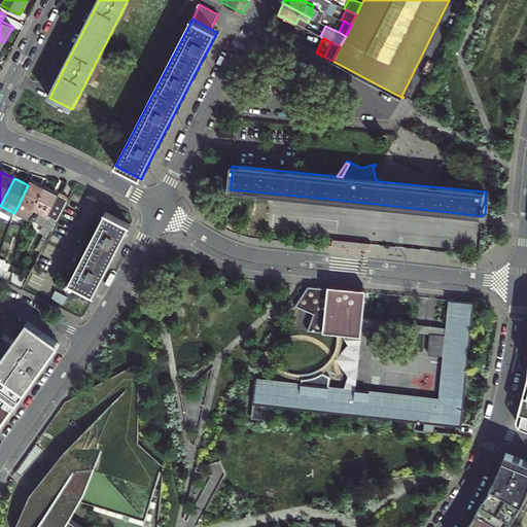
[(28,185),(15,211),(30,218),(33,213),(45,189),(39,186),(30,181),(28,185)]
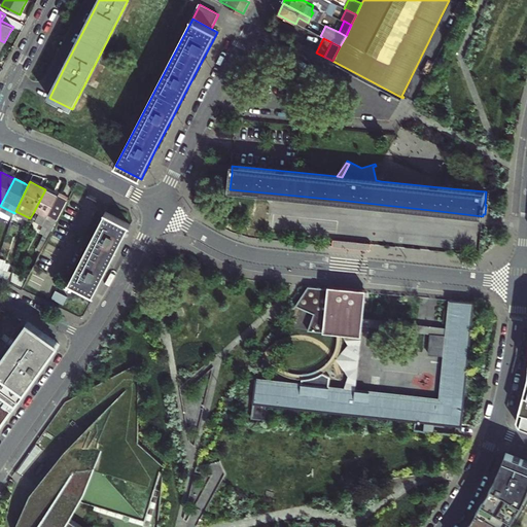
[(51,232),(68,201),(58,196),(45,189),(33,213),(38,215),(34,222),(43,227),(51,232)]
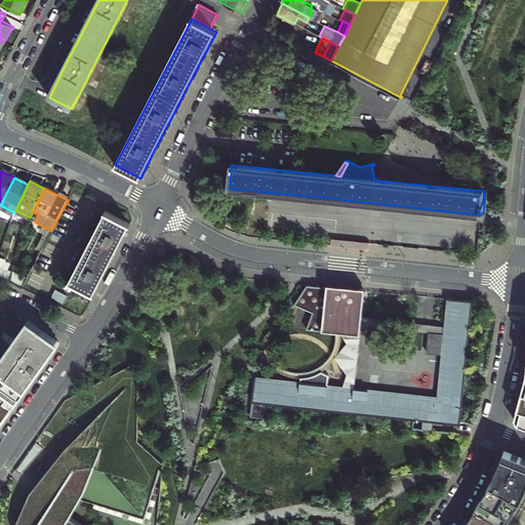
[(336,199),(274,193),(274,197),(336,204),(336,199)]
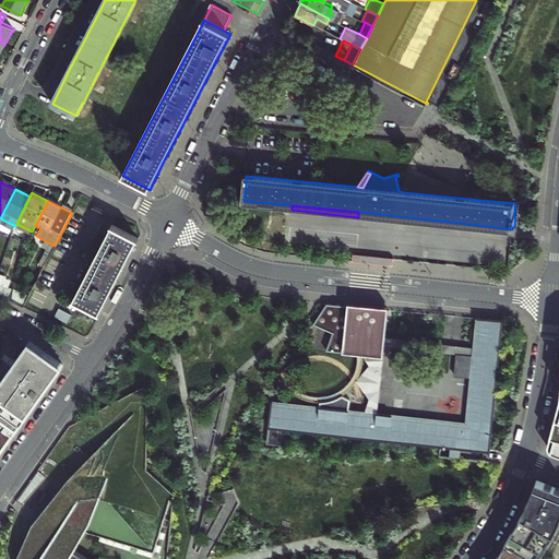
[(466,224),(397,216),(397,222),(465,228),(466,224)]
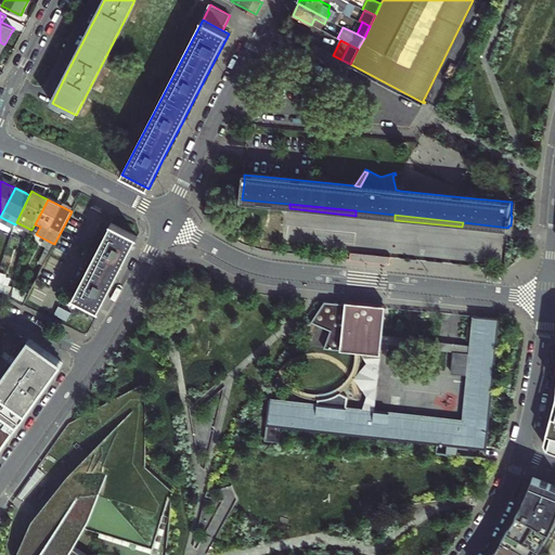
[(134,239),(137,239),(138,237),(112,223),(111,226),(111,227),(73,298),(98,311),(99,309),(98,309),(105,295),(107,291),(110,287),(124,259),(126,256),(128,253),(134,239)]
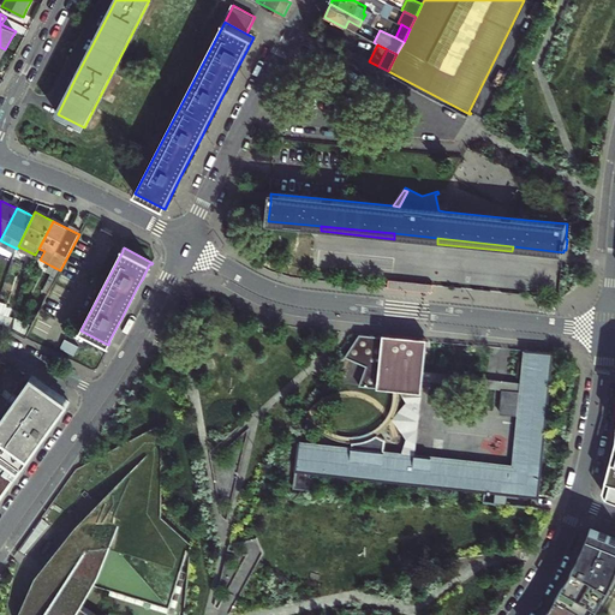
[(47,296),(60,270),(51,266),(46,274),(51,276),(41,293),(47,296)]
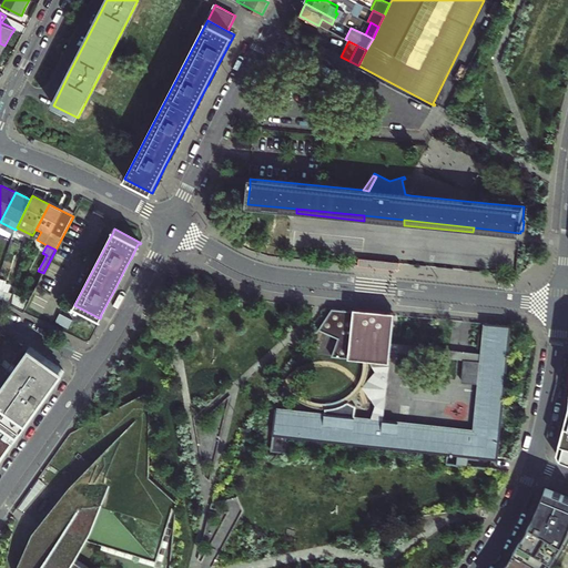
[(358,260),(357,264),(357,267),(377,269),(397,271),(398,264),(358,260)]
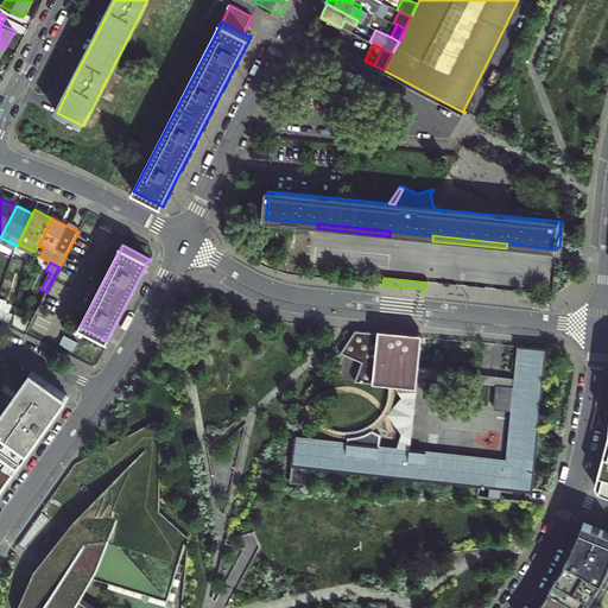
[(30,324),(14,317),(12,328),(25,335),(30,324)]
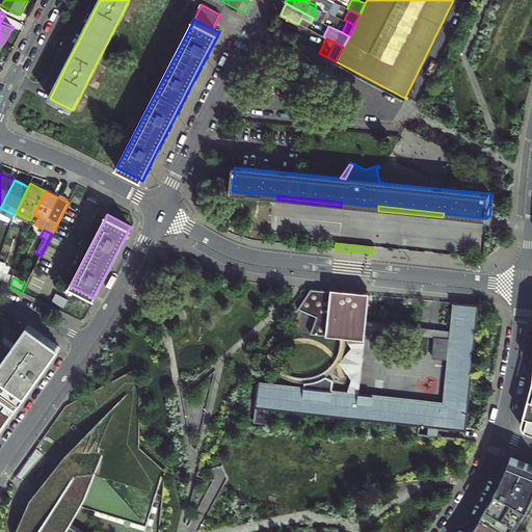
[(303,389),(358,395),(365,333),(365,324),(368,296),(368,293),(358,292),(329,289),(329,292),(312,290),(298,310),(318,316),(312,335),(342,339),(346,339),(352,349),(341,365),(353,381),(349,392),(342,391),(333,391),(334,381),(319,377),(312,379),(304,378),(303,389)]
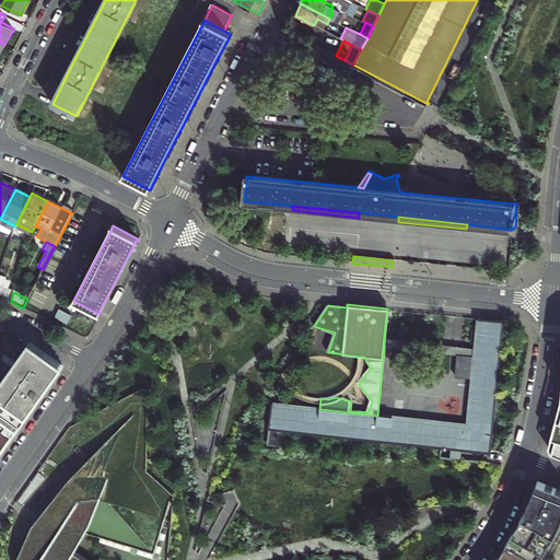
[(58,308),(54,317),(66,324),(70,316),(58,308)]
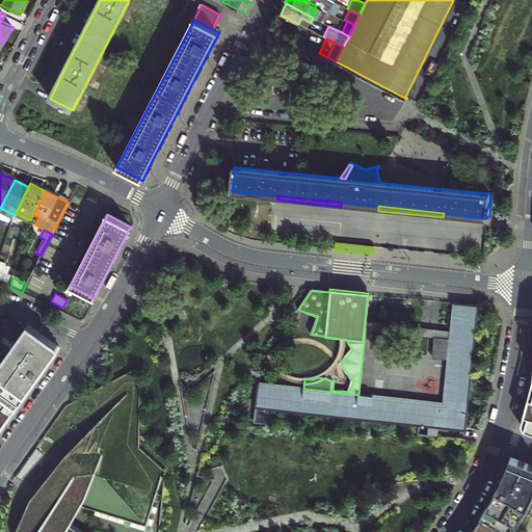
[(439,427),(466,430),(479,307),(453,304),(450,333),(449,340),(433,339),(431,356),(448,358),(443,402),(358,395),(303,389),(258,384),(257,392),(255,422),(268,424),(269,409),(429,426),(428,435),(437,436),(439,431),(439,427)]
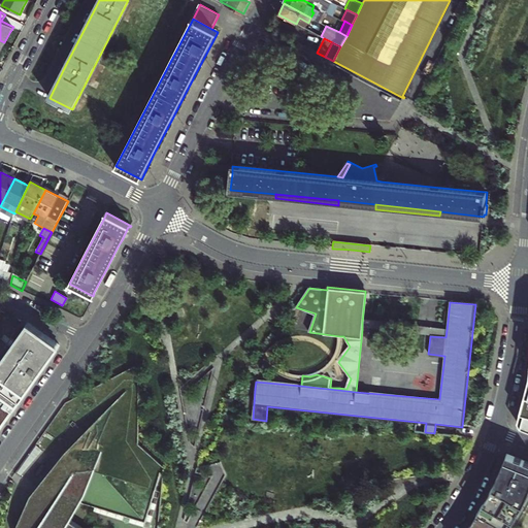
[(446,337),(447,330),(362,322),(362,330),(430,336),(446,337)]
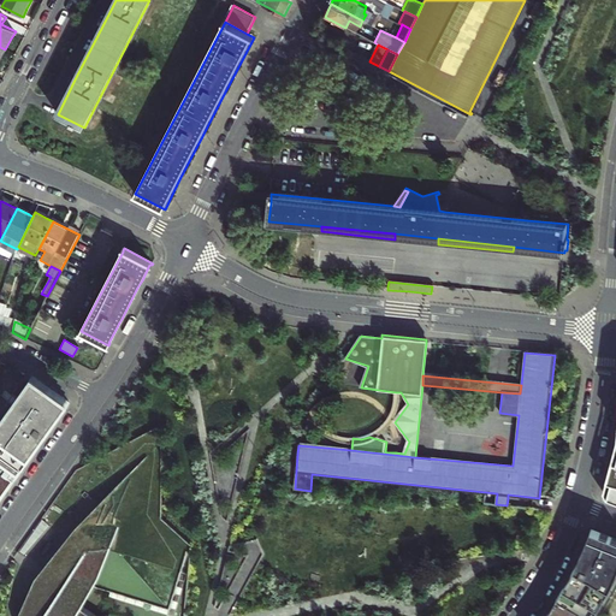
[(72,403),(35,378),(0,425),(0,505),(17,481),(45,442),(72,403)]
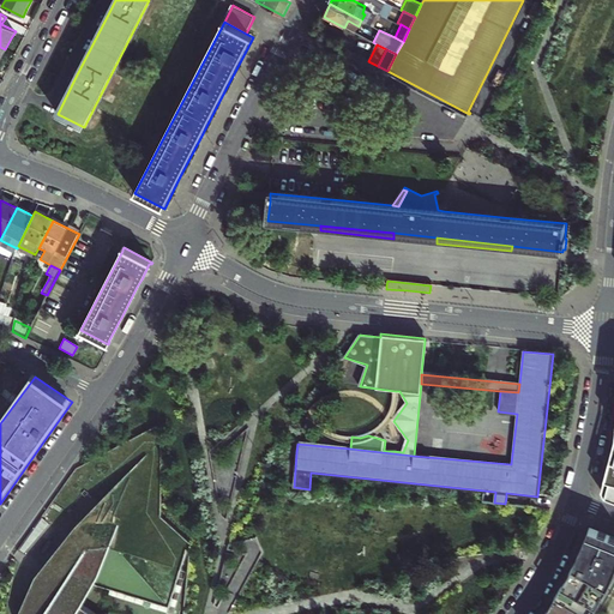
[(613,447),(611,458),(602,491),(605,497),(613,500),(613,447)]
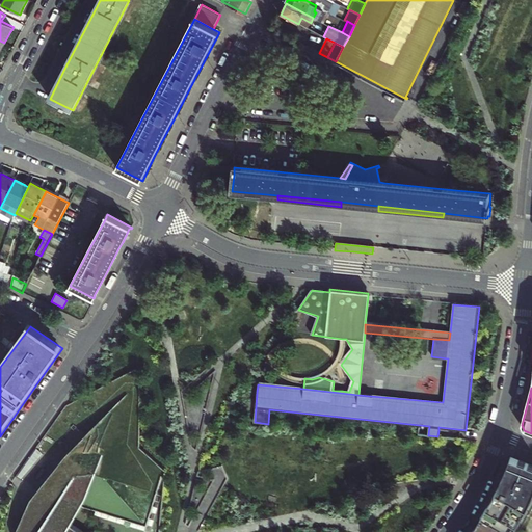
[(26,504),(16,531),(78,531),(68,525),(79,506),(95,510),(144,525),(154,494),(97,477),(104,451),(83,437),(57,462),(32,491),(29,496),(26,504)]
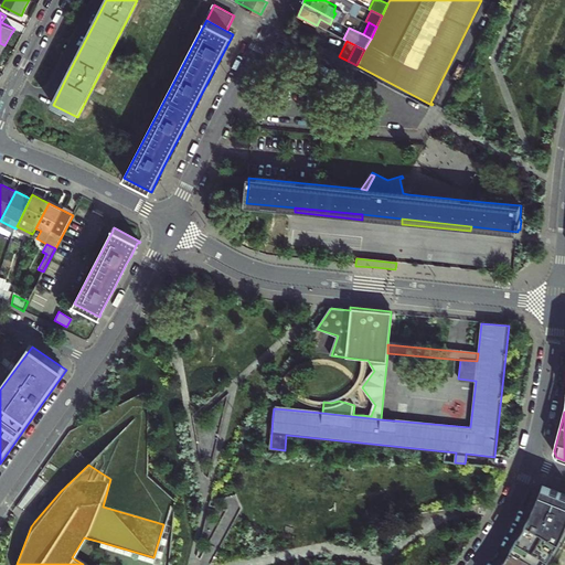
[(38,479),(17,503),(21,507),(42,483),(38,479)]
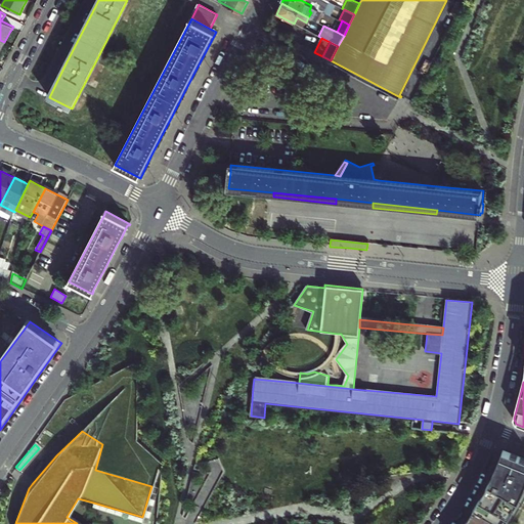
[(507,523),(521,501),(523,492),(523,456),(504,448),(497,465),(490,480),(489,483),(481,499),(470,519),(466,523),(507,523)]
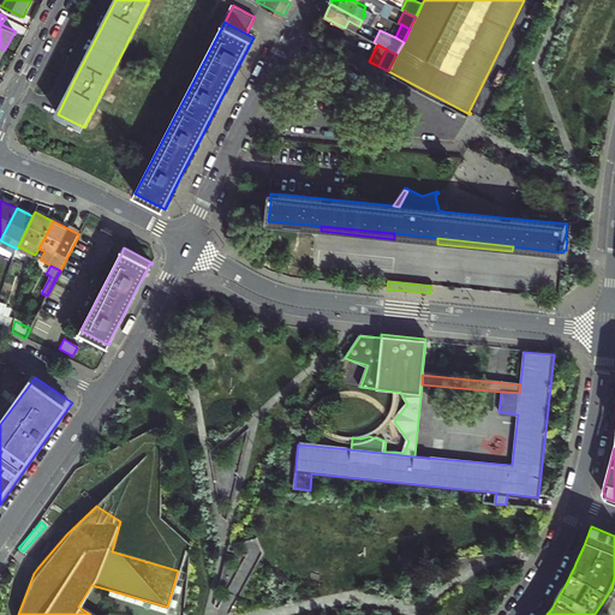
[(171,614),(184,573),(178,571),(167,607),(109,590),(107,597),(169,614),(171,614)]
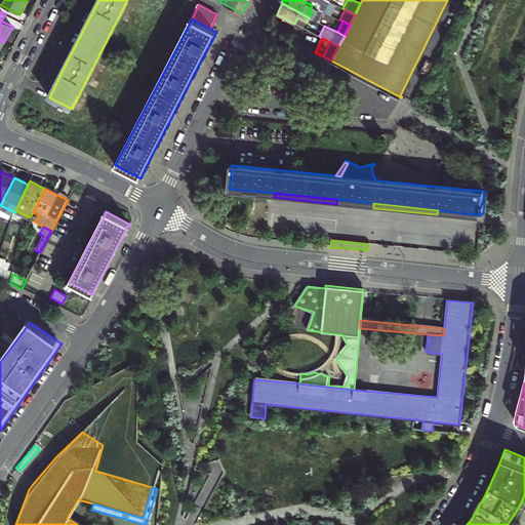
[(15,524),(26,497),(22,495),(11,524),(15,524)]
